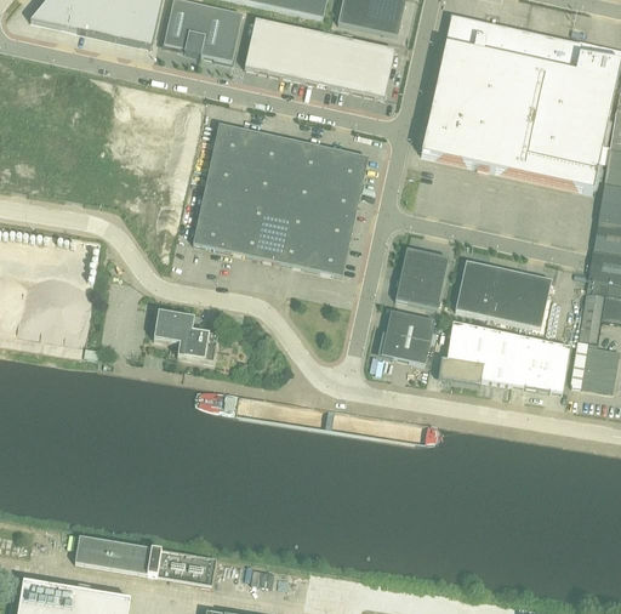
[(44,0),(29,18),(152,45),(161,0),(44,0)]
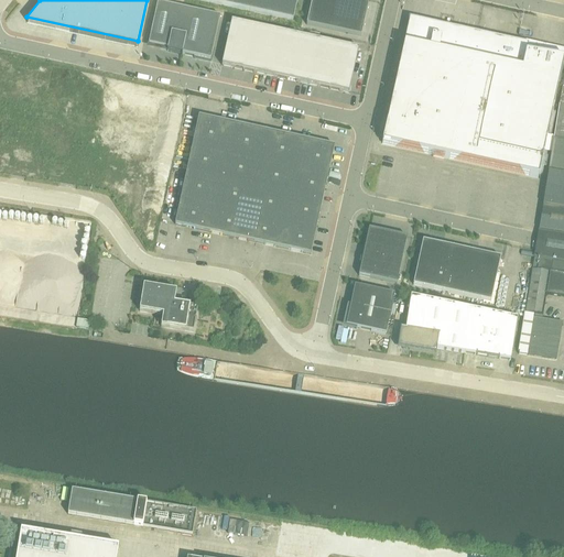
[(213,43),(220,11),(172,0),(156,0),(148,39),(167,43),(167,45),(181,48),(181,50),(182,50),(182,48),(194,51),(194,52),(195,52),(210,55),(214,44),(214,43),(213,43)]
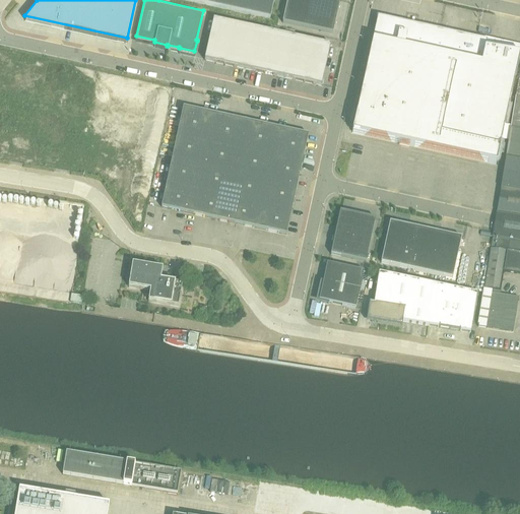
[(250,9),(252,0),(231,0),(231,4),(250,9)]
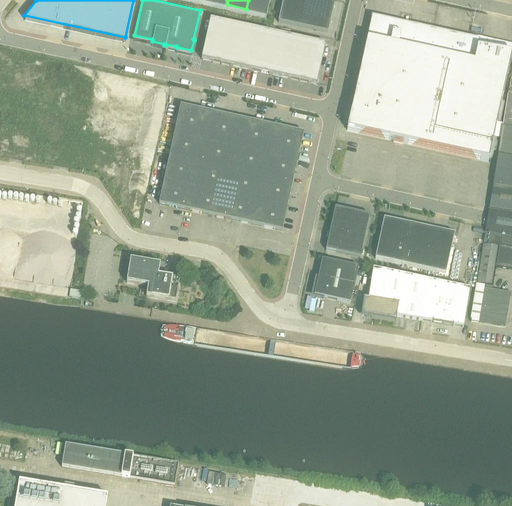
[(248,0),(246,9),(266,13),(269,0),(248,0)]
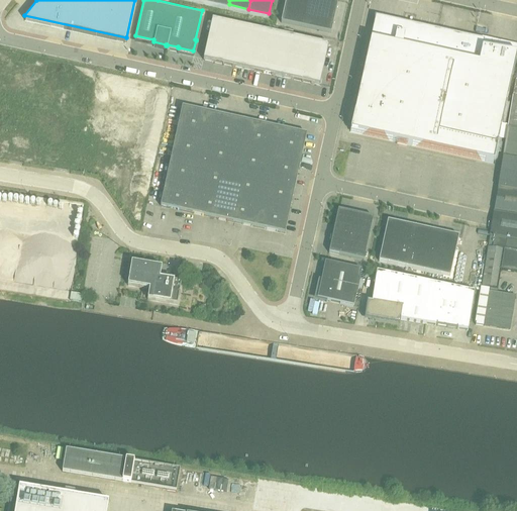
[(285,0),(281,17),(330,28),(336,0),(285,0)]
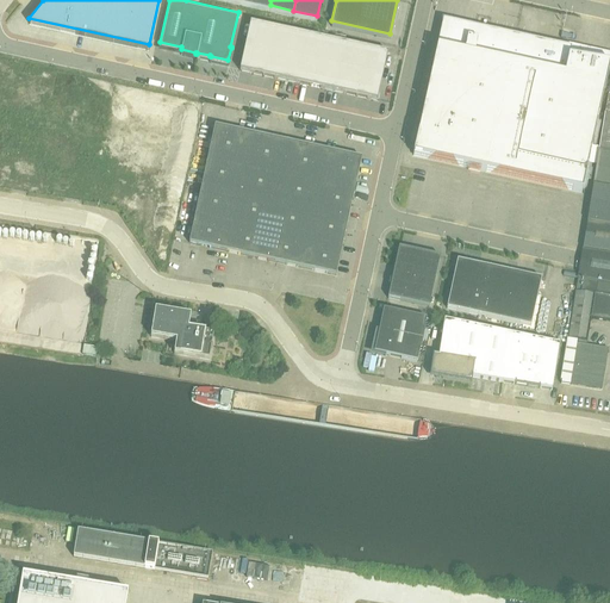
[(609,47),(568,37),(567,41),(442,14),(412,149),(582,186),(609,56),(609,47)]
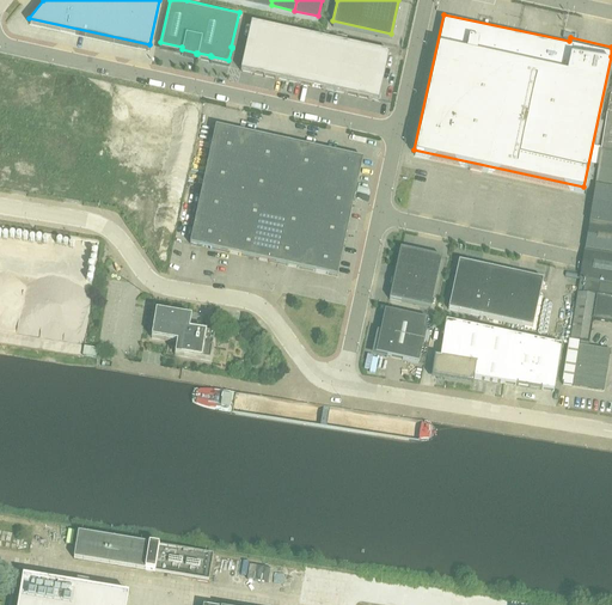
[(275,22),(251,17),(240,65),(264,69),(275,22)]
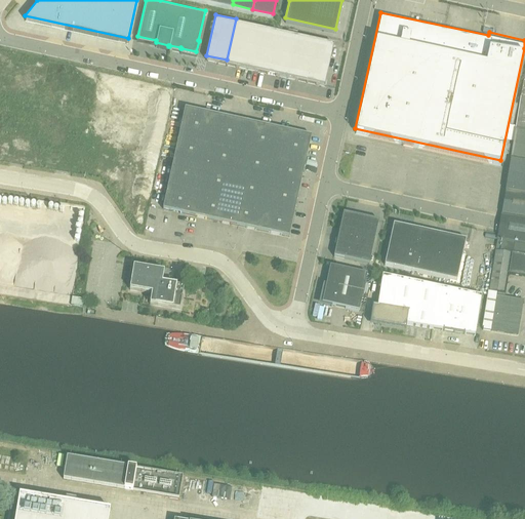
[(227,60),(246,64),(255,23),(236,18),(227,60)]
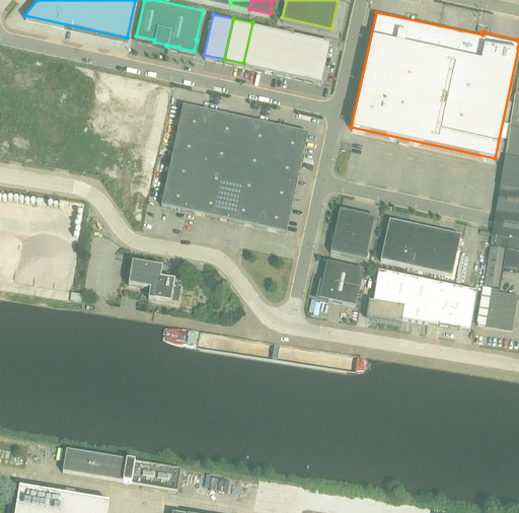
[(243,63),(264,68),(273,27),(252,22),(243,63)]
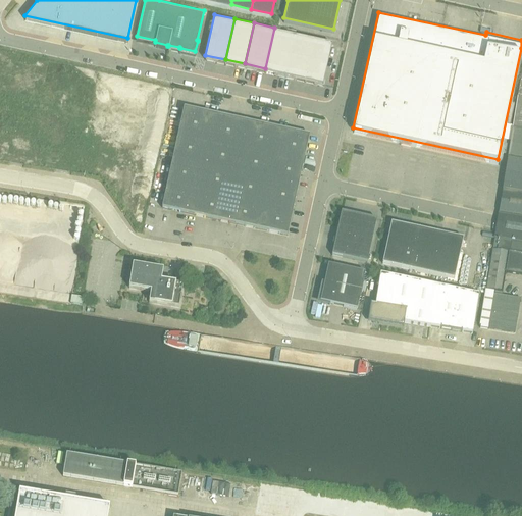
[(265,68),(284,72),(294,32),(274,28),(265,68)]
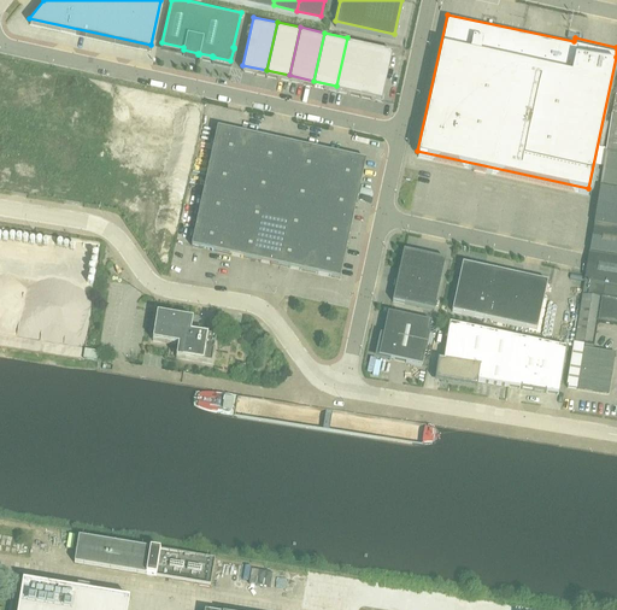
[(336,86),(360,91),(371,42),(347,37),(336,86)]
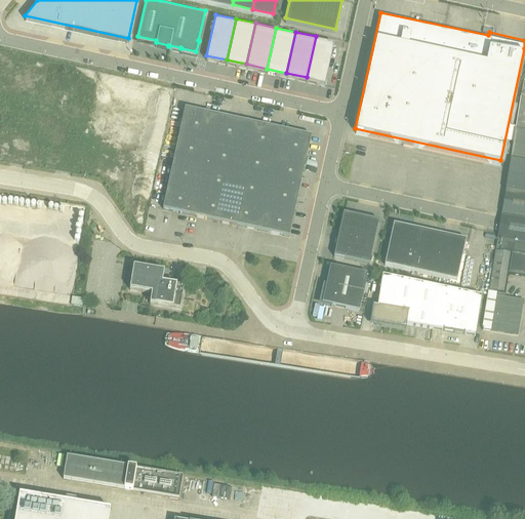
[(307,77),(324,81),(333,40),(316,36),(307,77)]
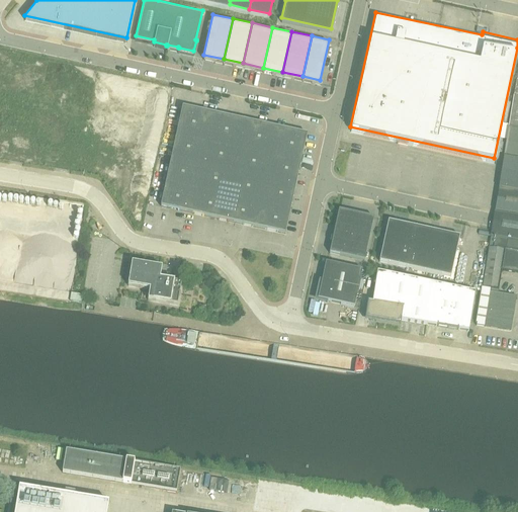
[(517,74),(516,74),(508,122),(517,123),(517,74)]
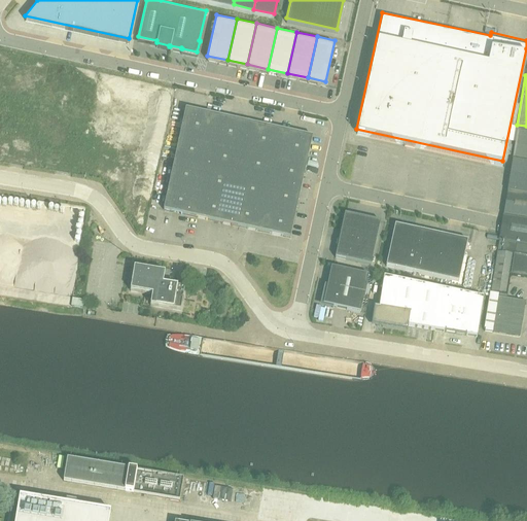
[(185,103),(168,183),(164,205),(290,233),(301,183),(312,131),(185,103)]
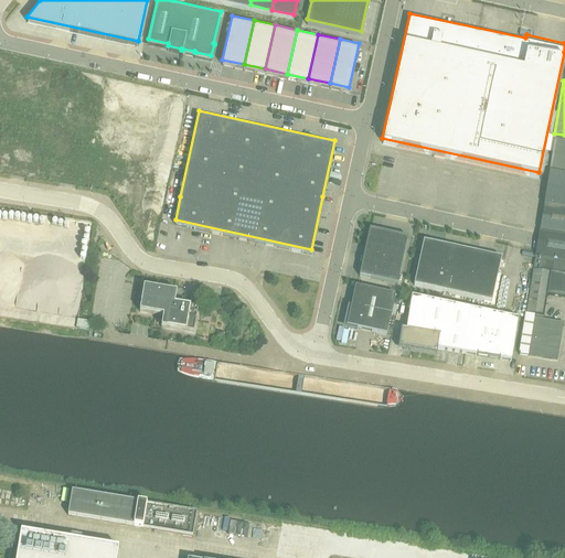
[(564,135),(554,133),(550,162),(564,164),(564,135)]
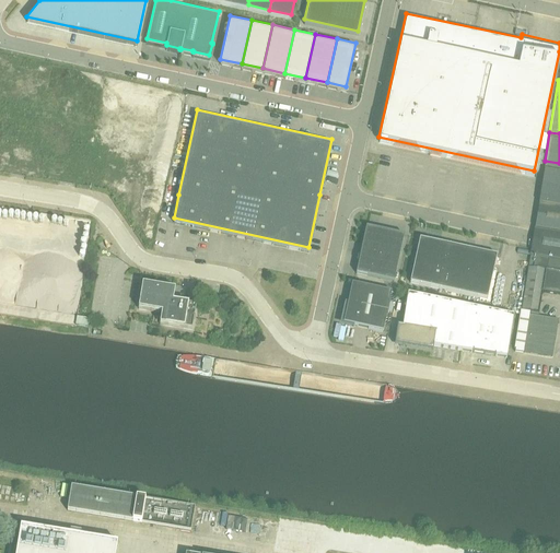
[(559,163),(545,161),(538,197),(559,200),(559,199),(559,163)]
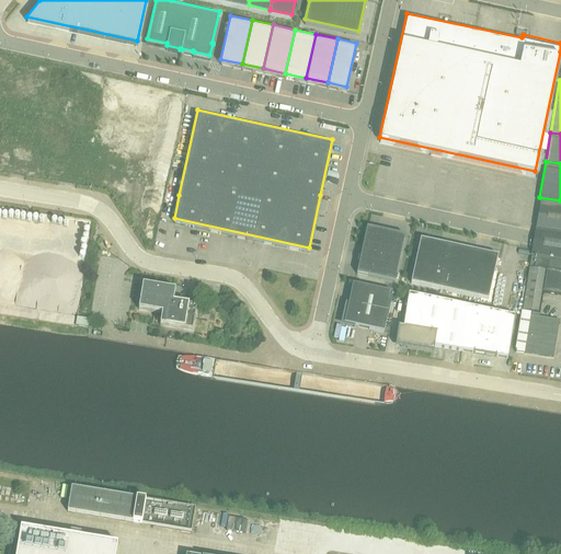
[(560,200),(539,197),(529,262),(560,266),(560,200)]
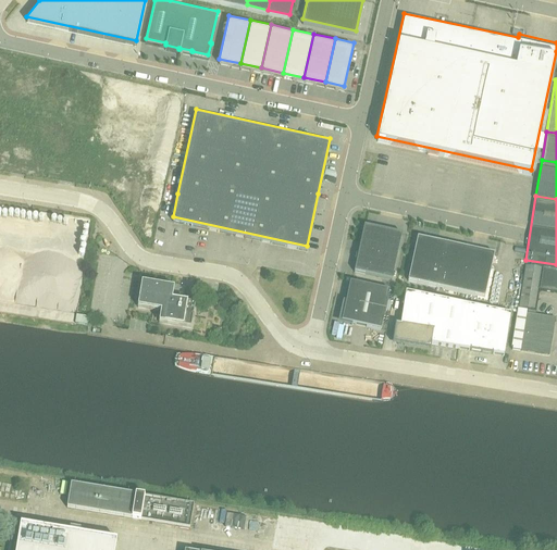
[(356,254),(354,266),(392,274),(401,228),(364,220),(358,249),(356,249),(355,254),(356,254)]
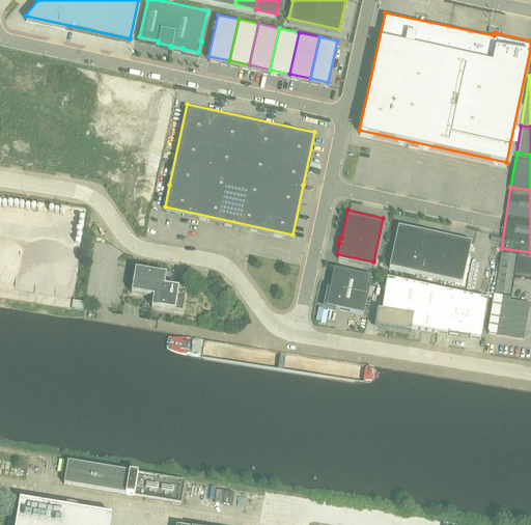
[(416,225),(398,221),(389,263),(462,279),(471,237),(426,227),(426,226),(416,224),(416,225)]
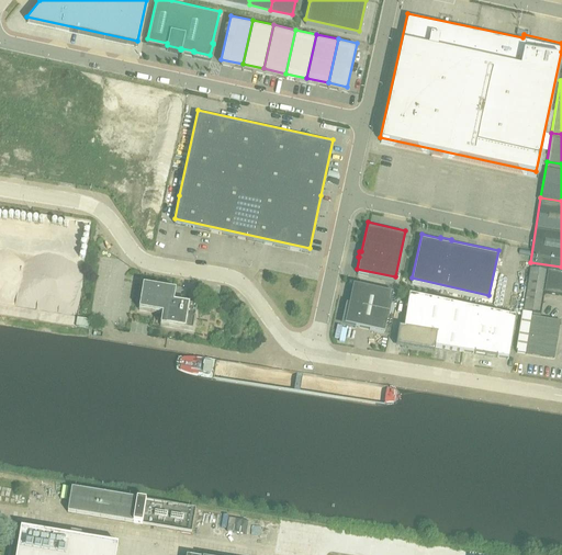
[(561,290),(561,267),(530,262),(524,305),(523,305),(516,343),(517,344),(517,347),(553,352),(559,319),(557,315),(546,314),(546,313),(540,312),(544,287),(561,290)]
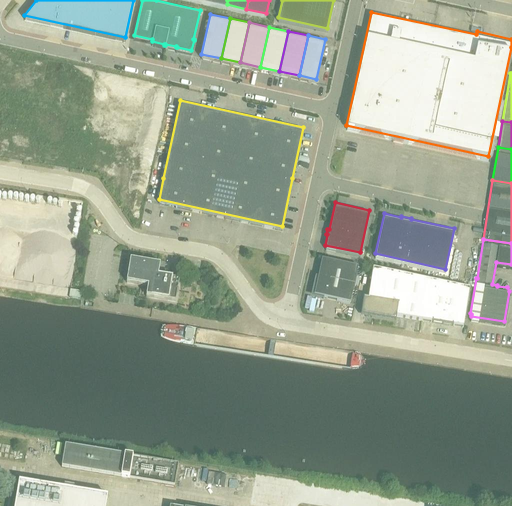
[(358,262),(322,254),(314,290),(350,298),(358,262)]
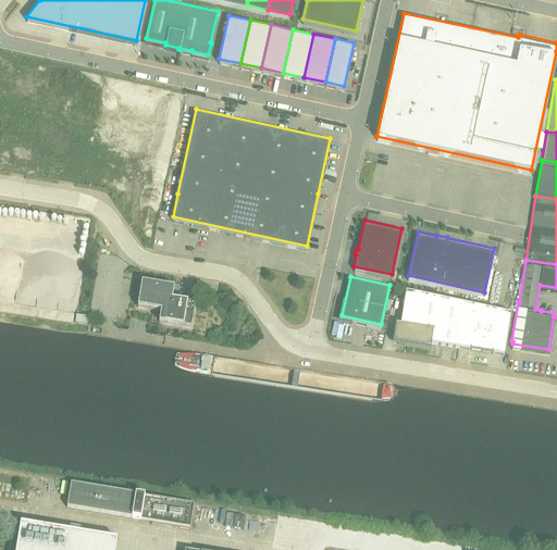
[(141,277),(137,301),(161,305),(159,316),(190,322),(195,298),(172,294),(173,288),(165,287),(166,280),(141,277)]
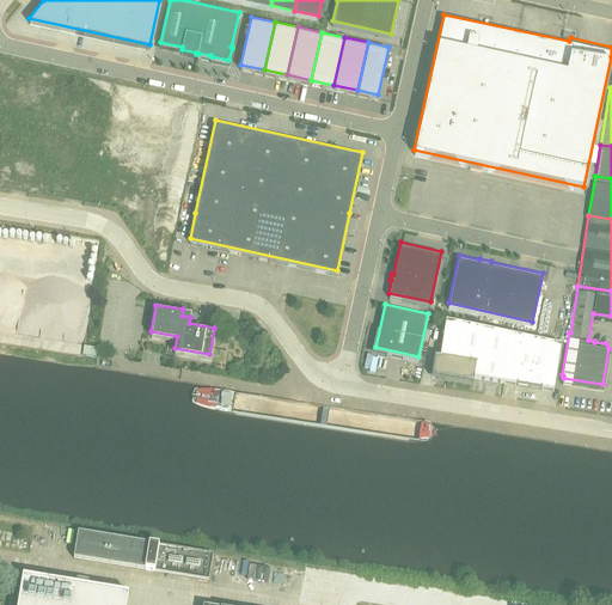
[(452,352),(434,349),(430,371),(472,377),(473,372),(515,379),(542,383),(554,385),(561,338),(446,315),(444,328),(456,329),(452,352)]
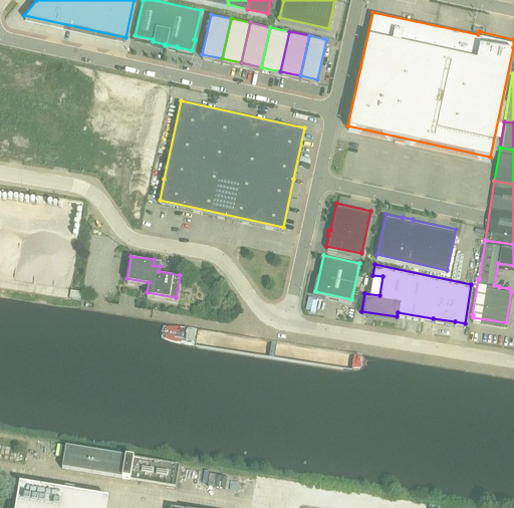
[(66,443),(62,464),(176,482),(179,461),(66,443)]
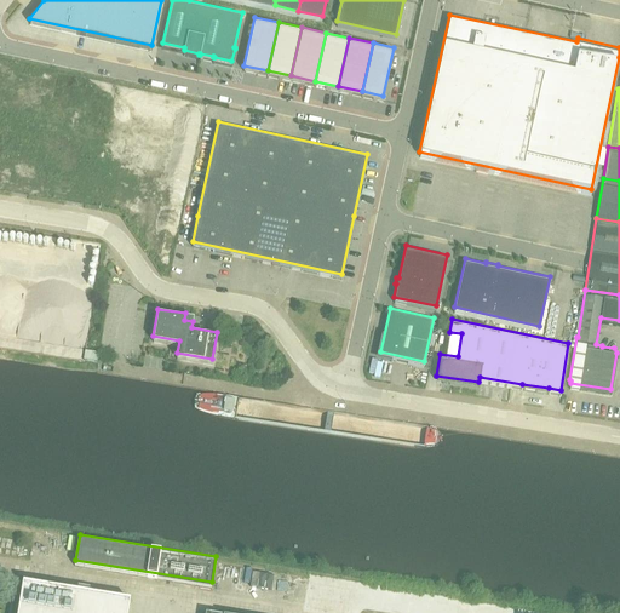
[(250,579),(271,584),(274,569),(253,566),(250,579)]
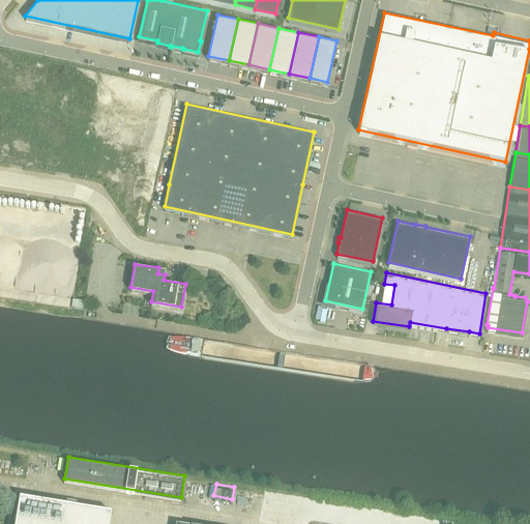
[(106,523),(109,510),(22,495),(16,523),(106,523)]
